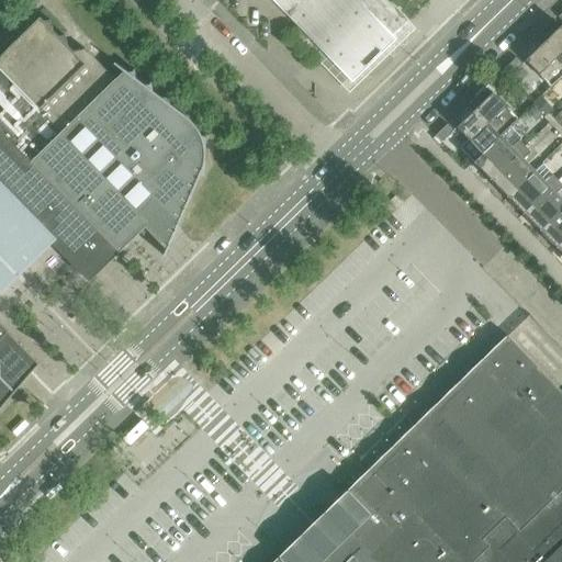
[(287,0),(231,0),(339,108),(366,80),(362,77),(412,27),(393,9),(360,42),(332,13),(315,29),(287,0)]
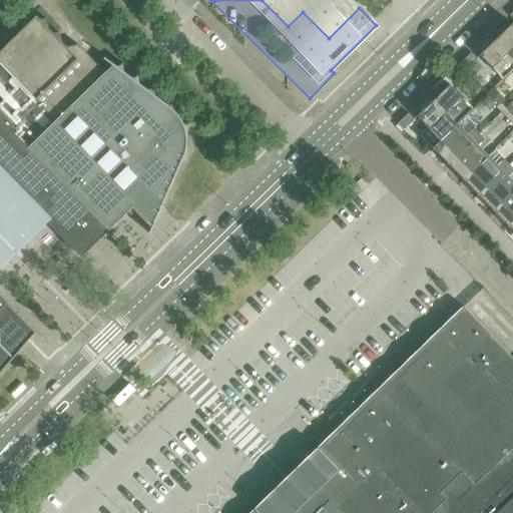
[(168,193),(182,161),(186,161),(187,128),(188,125),(183,125),(181,121),(179,117),(176,113),(173,110),(170,107),(155,96),(153,87),(152,87),(152,89),(147,90),(139,84),(138,75),(137,76),(137,77),(131,78),(124,72),(123,64),(121,64),(122,66),(116,66),(105,58),(104,59),(113,65),(105,73),(78,45),(72,46),(67,47),(62,42),(59,32),(53,34),(48,28),(46,18),(40,20),(37,16),(0,51),(0,309),(7,303),(0,295),(0,259),(7,252),(12,259),(18,253),(23,247),(18,242),(43,218),(82,258),(137,203),(137,202),(149,191),(162,204),(167,193),(168,193)]
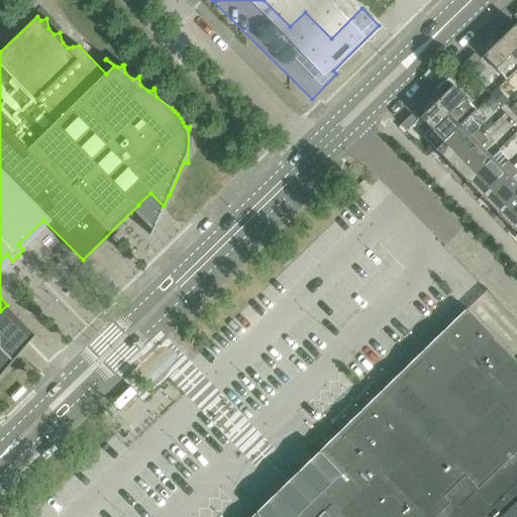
[(516,28),(515,26),(510,30),(507,30),(503,33),(505,35),(499,41),(516,60),(516,28)]
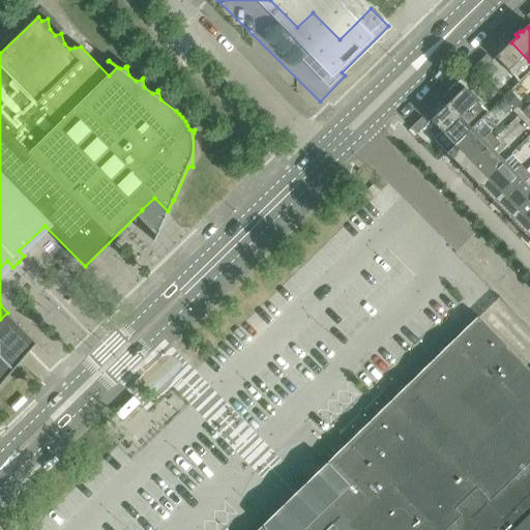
[(529,61),(511,42),(505,49),(503,47),(498,51),(498,56),(495,59),(519,83),(529,71),(529,61)]
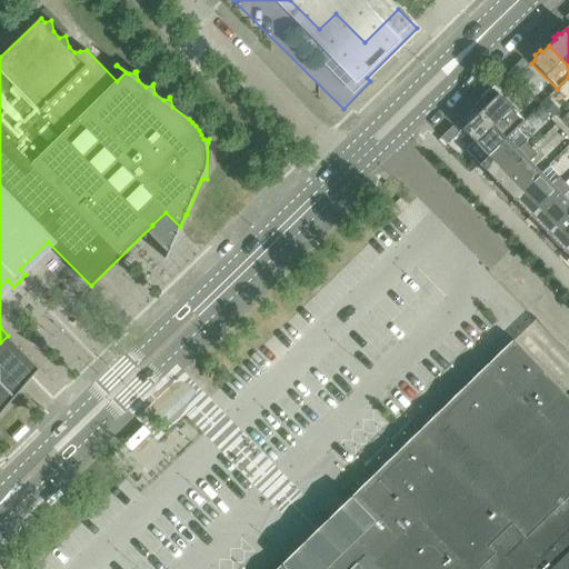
[(515,80),(529,66),(522,59),(508,73),(515,80)]
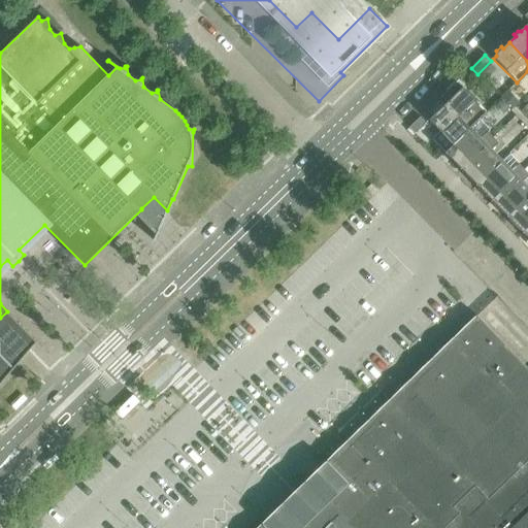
[(464,87),(477,74),(471,68),(458,81),(464,87)]
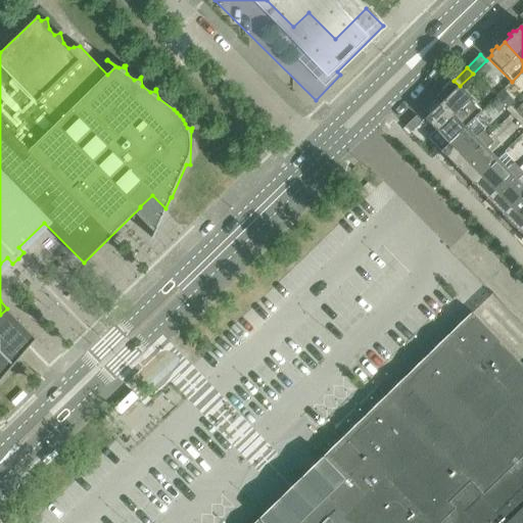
[(481,112),(458,88),(452,93),(447,93),(444,96),(446,98),(441,104),(464,128),(481,112)]
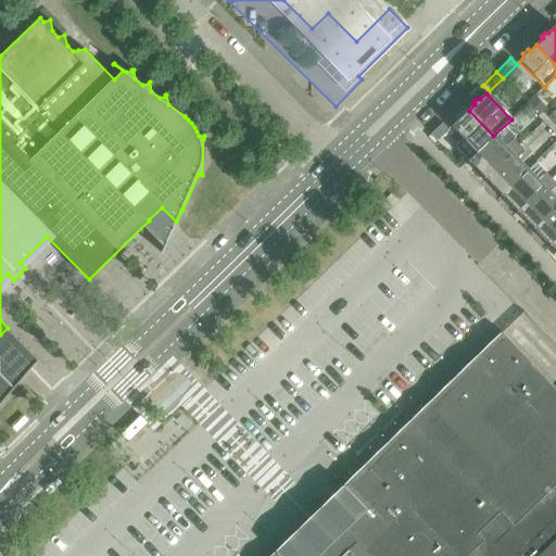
[(493,136),(469,111),(463,116),(460,114),(457,118),(457,123),(452,128),(477,153),(493,136)]
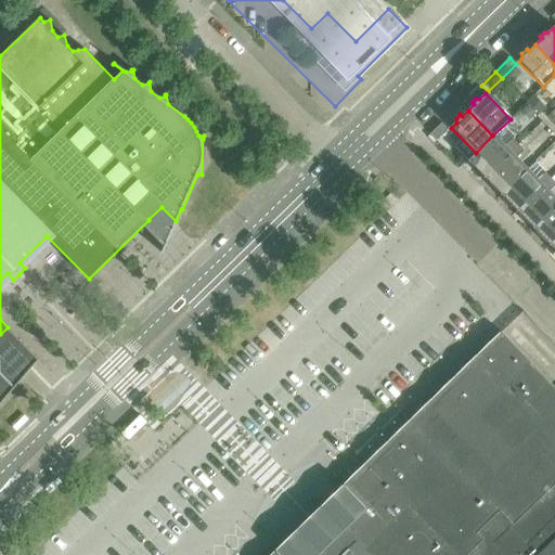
[(436,141),(448,130),(441,125),(430,136),(436,141)]
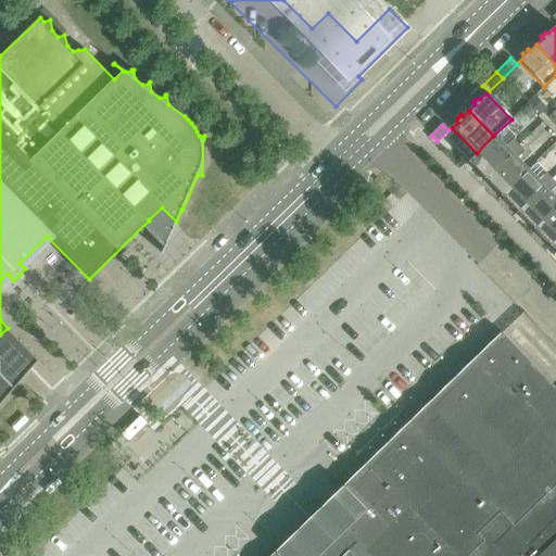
[(485,179),(518,147),(512,140),(504,148),(493,136),(477,153),(468,161),(475,167),(472,169),(478,174),(480,174),(485,179)]
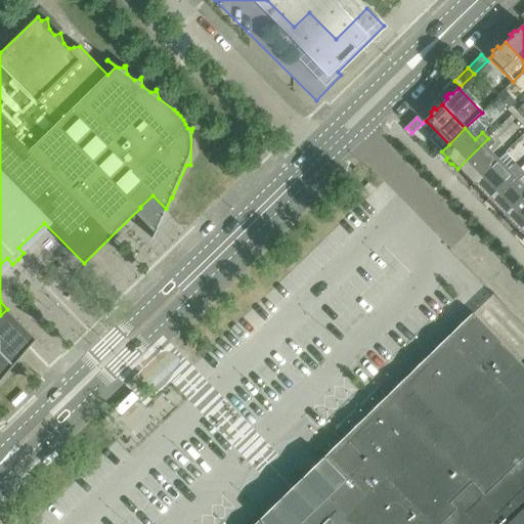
[(473,185),(497,161),(488,151),(495,144),(488,138),(457,169),(463,174),(461,176),(466,181),(470,181),(473,185)]
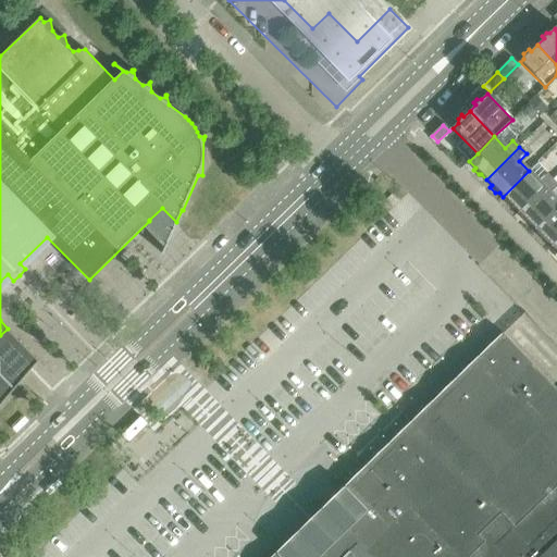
[(519,213),(553,181),(546,174),(539,182),(529,171),(503,197),(508,202),(506,205),(511,210),(516,210),(519,213)]
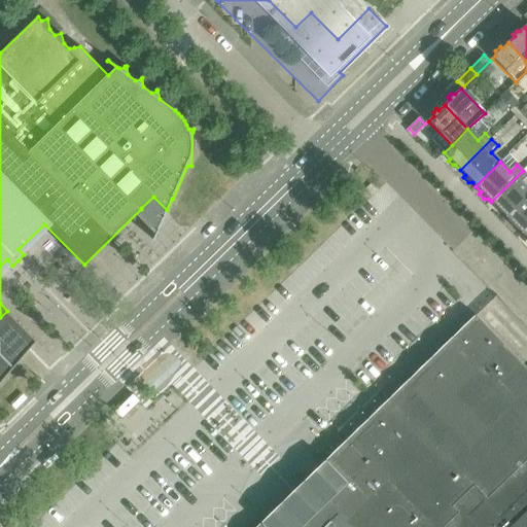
[(506,218),(526,197),(526,189),(521,183),(526,177),(526,175),(523,171),(491,202),(496,207),(494,209),(499,213),(502,213),(506,218)]
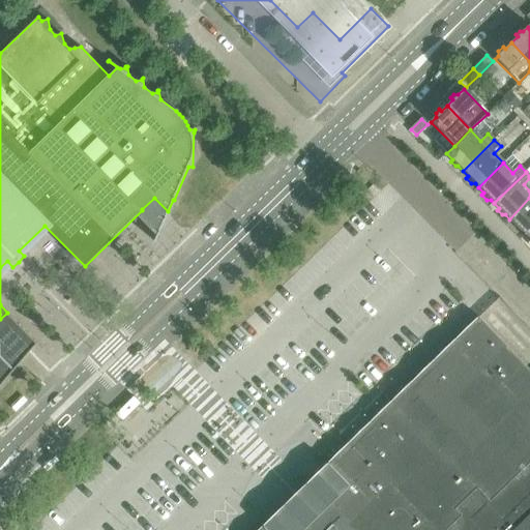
[(525,235),(529,230),(529,198),(509,219),(513,224),(512,226),(518,231),(521,231),(525,235)]
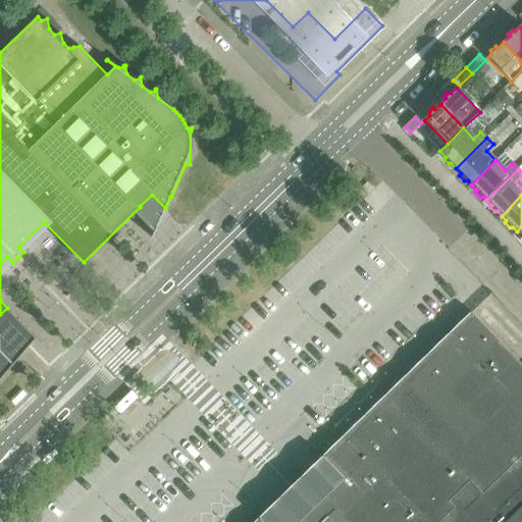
[(521,521),(521,327),(488,294),(427,353),(385,394),(343,434),(321,457),(341,476),(318,499),(310,507),(301,515),(294,521),(264,521),(258,516),(251,521),(521,521)]
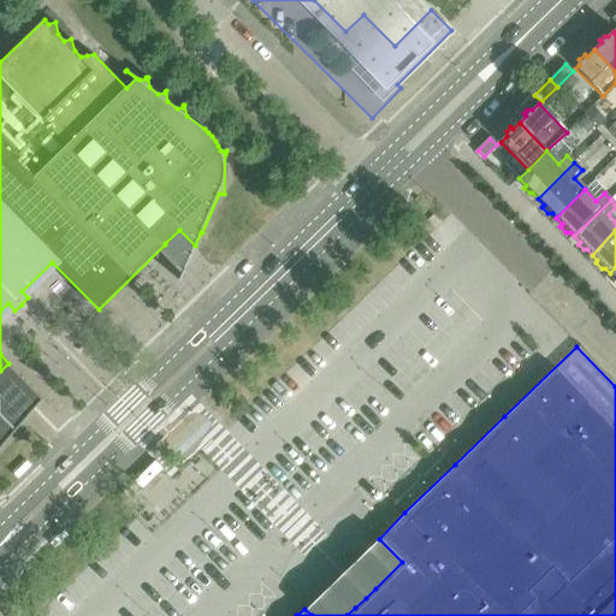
[(0,449),(24,421),(30,414),(43,400),(25,381),(9,363),(0,371),(0,449)]
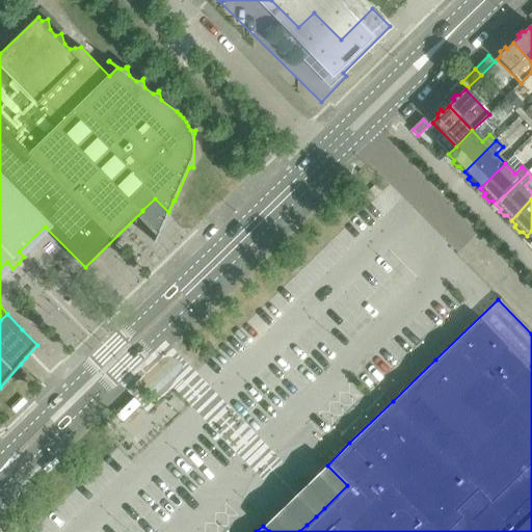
[(134,397),(116,414),(123,422),(141,404),(134,397)]
